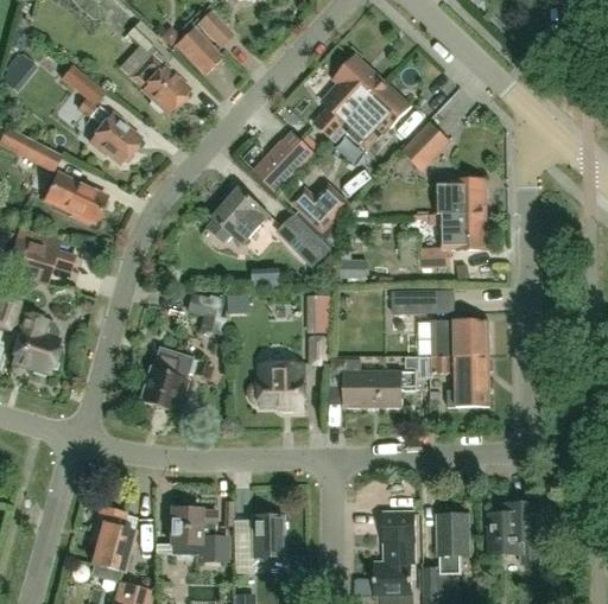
[(157,38),(120,4),(103,20),(122,38),(128,32),(146,50),(151,45),(157,38)]
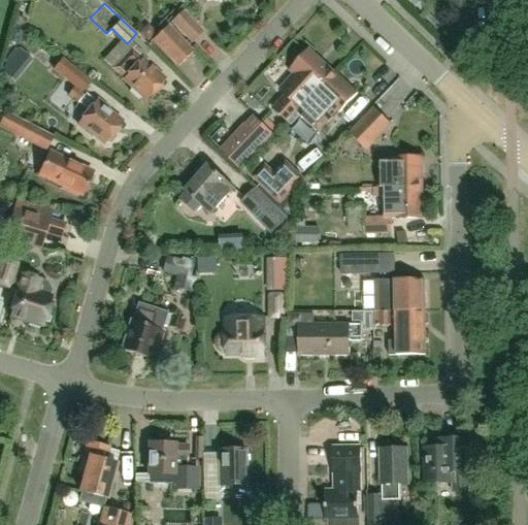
[(171,20),(191,40),(203,28),(184,8),(171,20)]
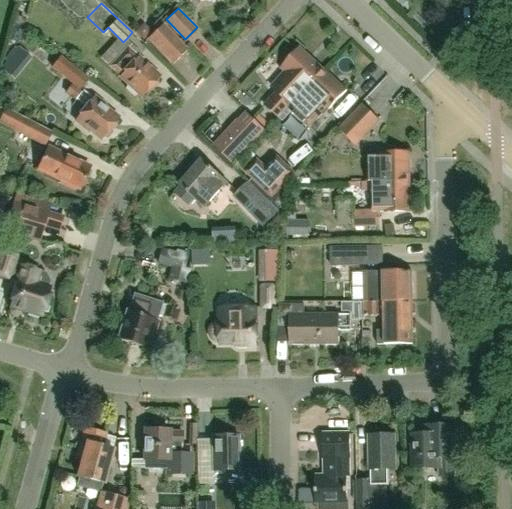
[(147,37),(171,63),(188,47),(163,22),(147,37)]
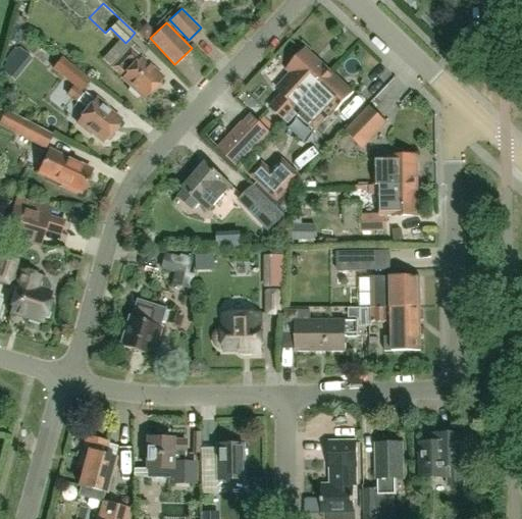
[(145,26),(141,30),(148,38),(156,30),(151,26),(145,26)]
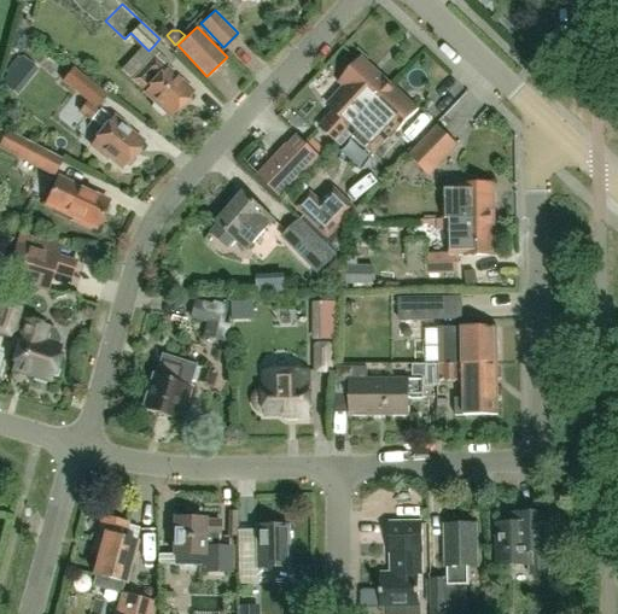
[(24,54),(17,63),(31,74),(38,65),(24,54)]
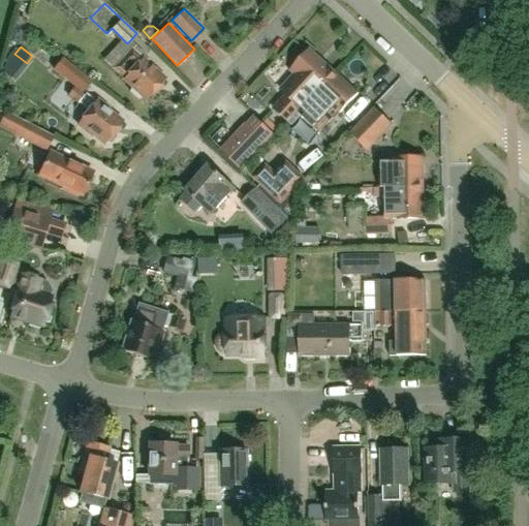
[(142,94),(146,98),(164,78),(131,47),(123,56),(113,48),(104,58),(113,66),(123,76),(131,85),(129,88),(138,96),(142,94)]
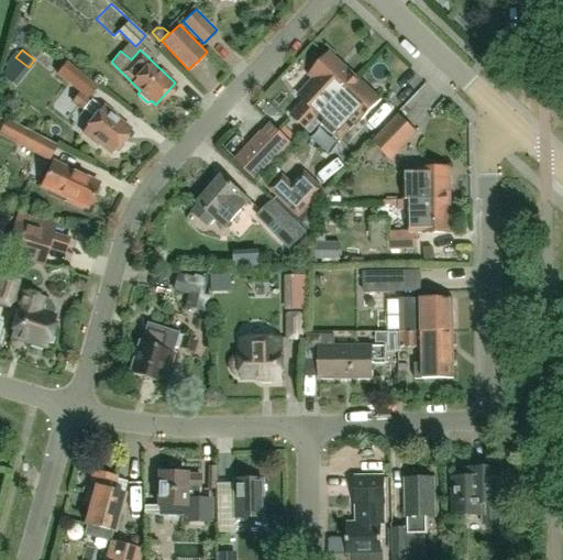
[(322,111),(356,74),(330,51),(309,74),(313,78),(299,95),(305,99),(293,112),(308,127),(317,117),(322,111)]
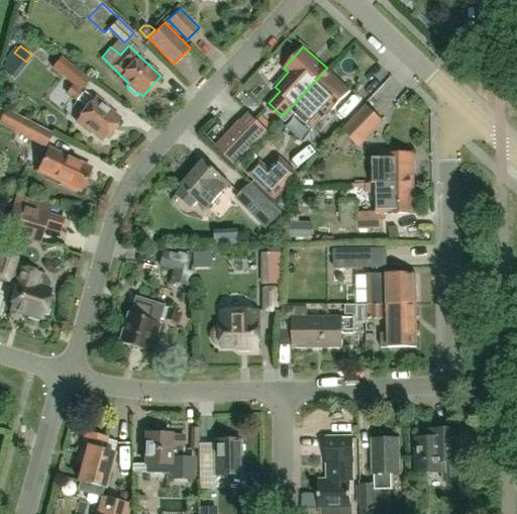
[(52,66),(73,83),(66,92),(76,99),(83,90),(80,88),(89,77),(61,55),(52,66)]
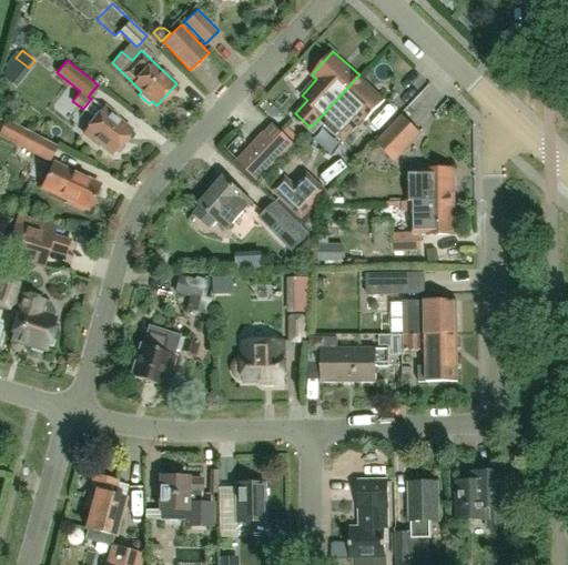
[(384,98),(359,74),(325,112),(320,118),(343,139),(361,120),(363,122),(384,98)]
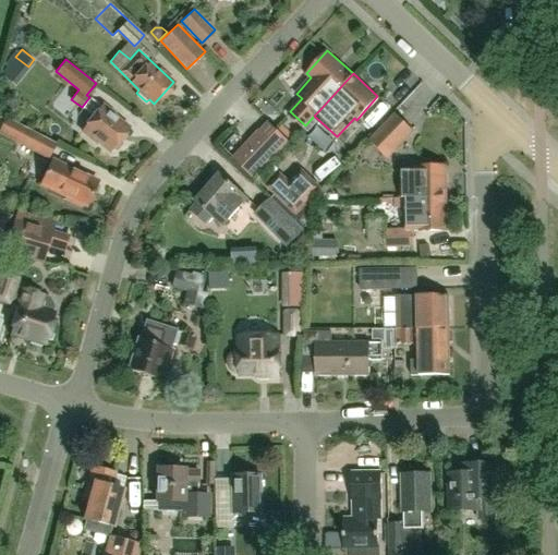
[(114,113),(101,104),(81,130),(96,142),(97,141),(110,151),(112,147),(116,149),(121,142),(119,140),(129,128),(112,116),(114,113)]
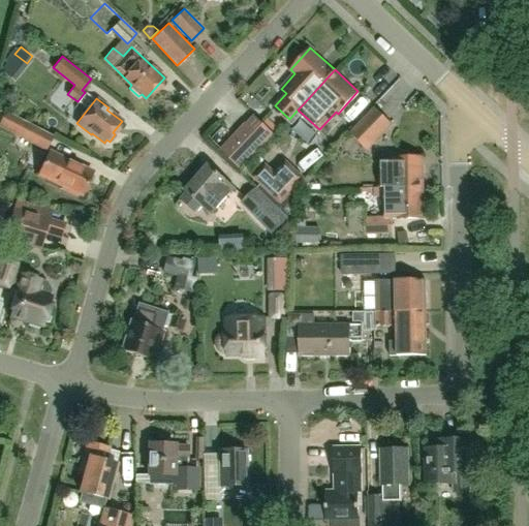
[(375,106),(350,131),(367,148),(392,123),(375,106)]
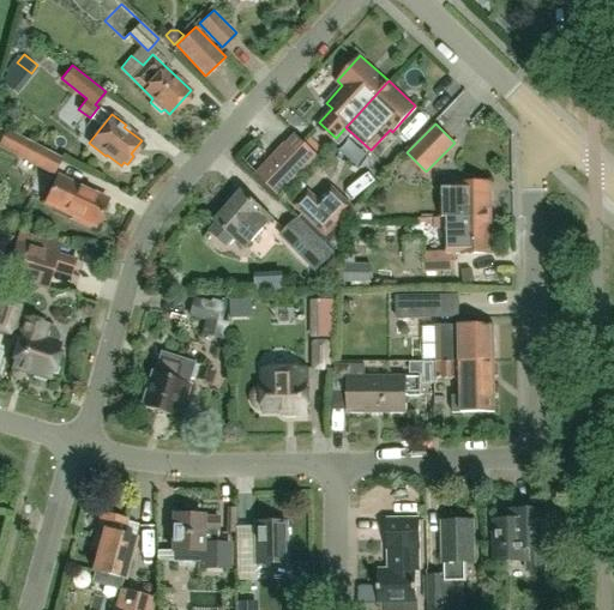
[(6,127),(0,137),(0,145),(52,171),(60,155),(6,127)]
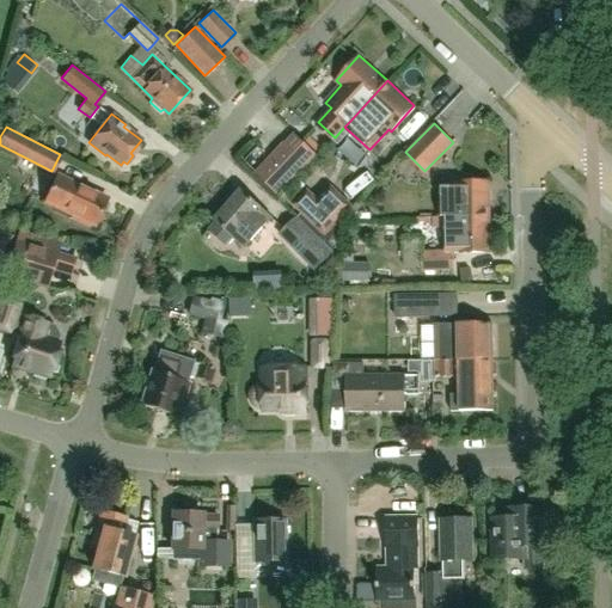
[(275,152),(257,171),(277,190),(305,161),(285,142),(275,152)]
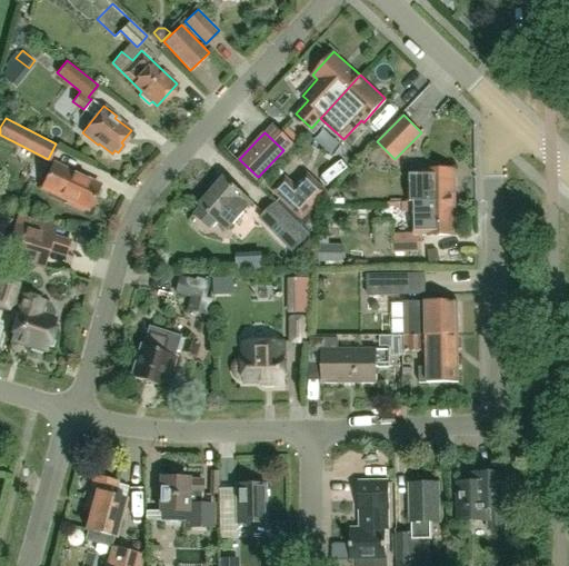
[(42,187),(56,194),(67,198),(65,202),(82,210),(83,207),(87,209),(89,205),(93,206),(98,197),(93,195),(99,184),(52,161),(42,187)]
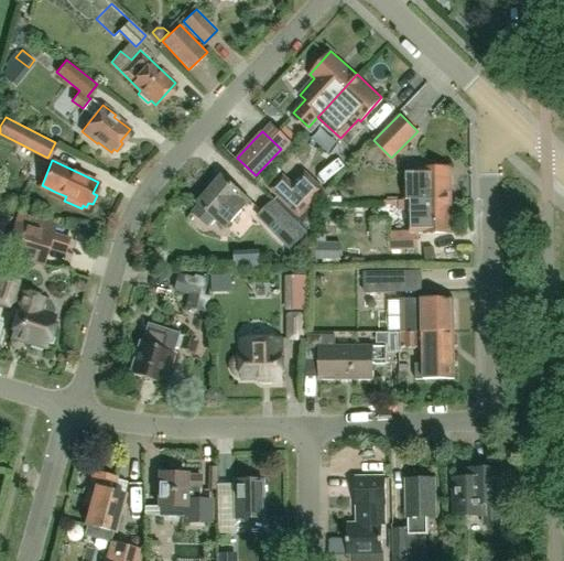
[(292,175),(283,166),(270,182),(296,209),(323,183),(304,163),(292,175)]
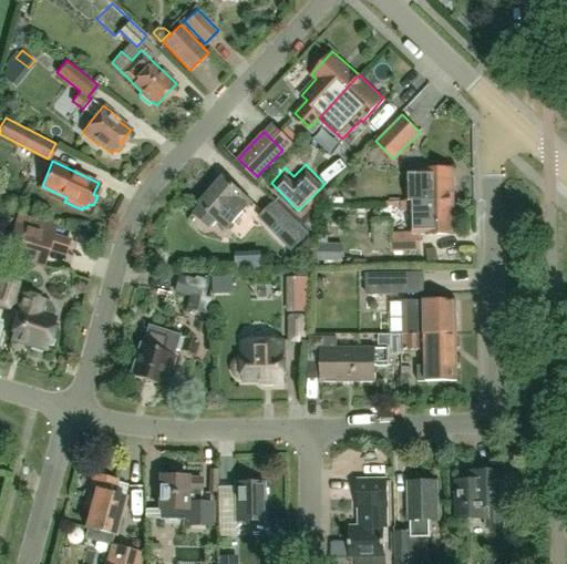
[(410,200),(453,198),(453,165),(421,165),(421,172),(410,172),(410,200)]
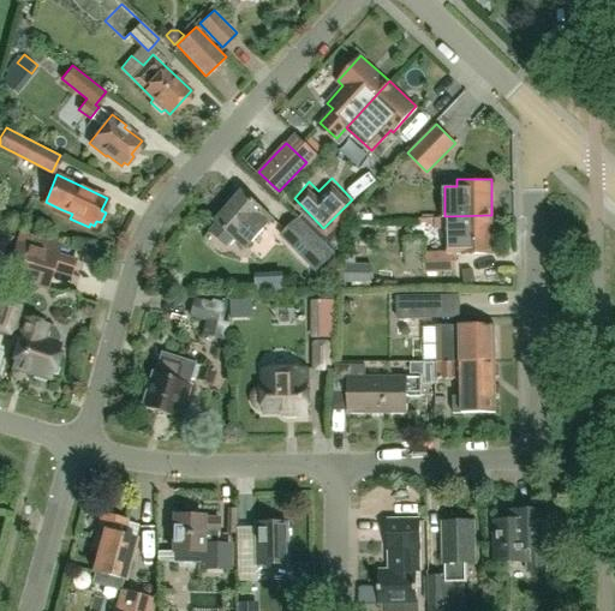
[(226,244),(234,235),(246,246),(273,216),(242,189),(215,219),(216,220),(208,228),(226,244)]
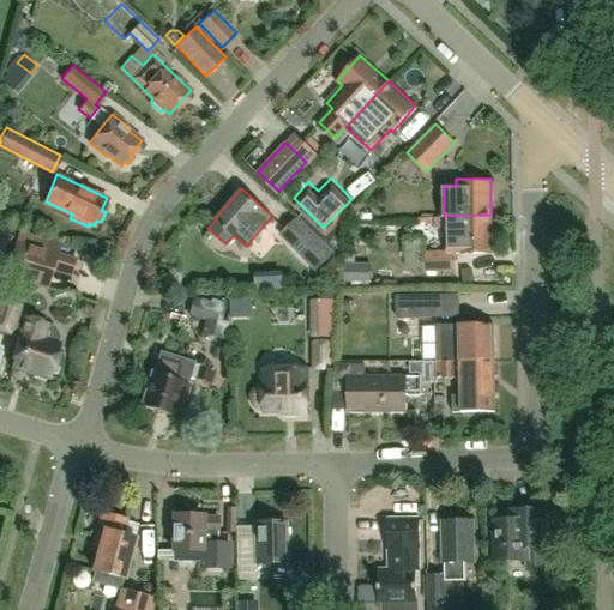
[(333,252),(298,215),(284,228),(320,265),(333,252)]
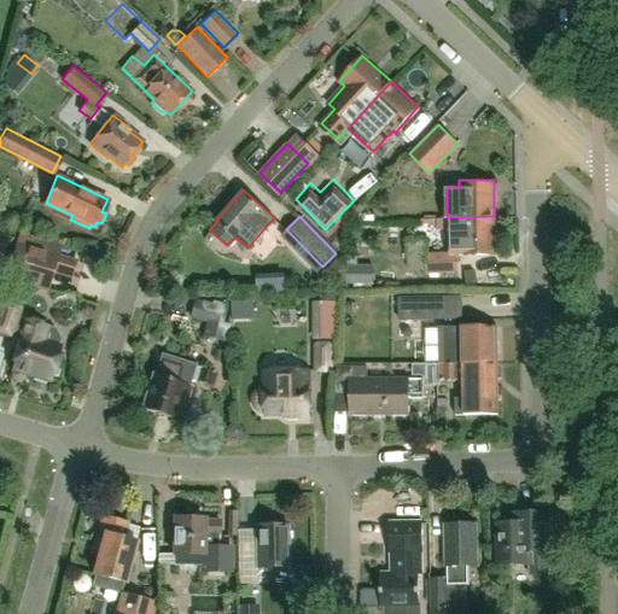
[(494,216),(447,217),(437,217),(437,227),(448,227),(448,252),(424,252),(424,269),(455,269),(455,251),(495,251),(494,216)]
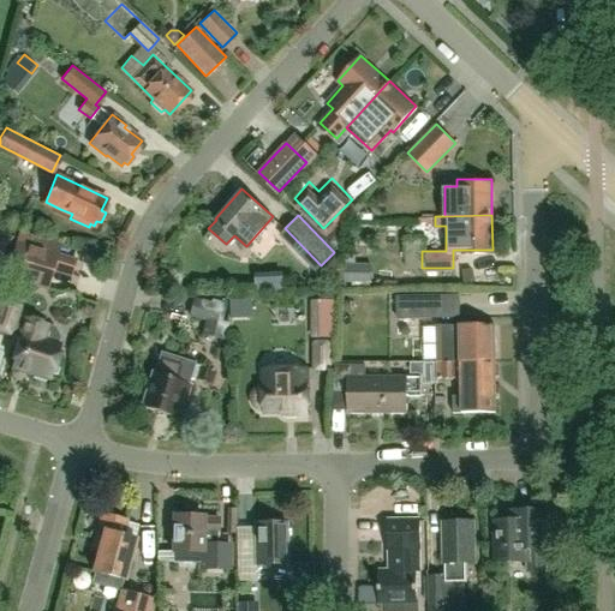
[(60,243),(21,229),(4,277),(46,291),(53,269),(70,275),(76,257),(58,251),(60,243)]
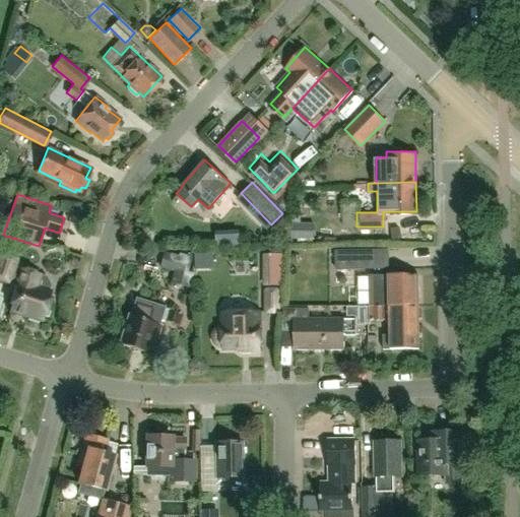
[(288,221),(287,236),(312,237),(312,221),(288,221)]
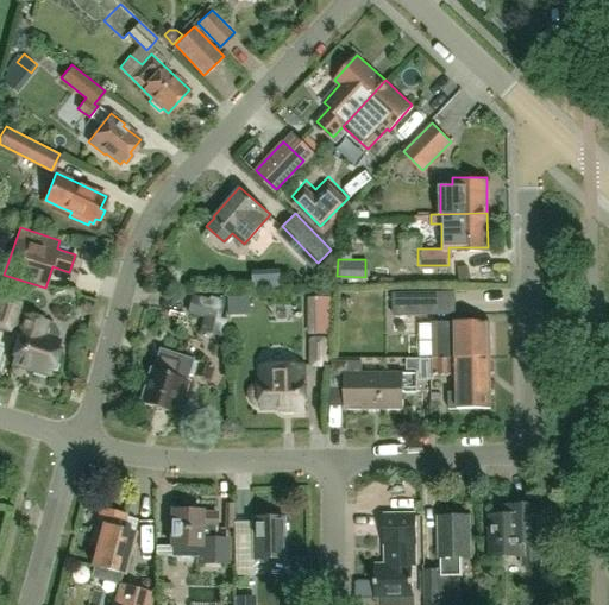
[(331,289),(332,326),(351,325),(350,288),(331,289)]
